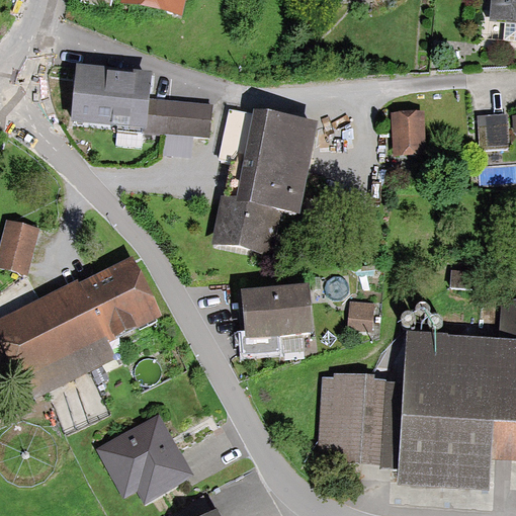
[(123,0),(121,7),(176,19),(181,0),(123,0)]
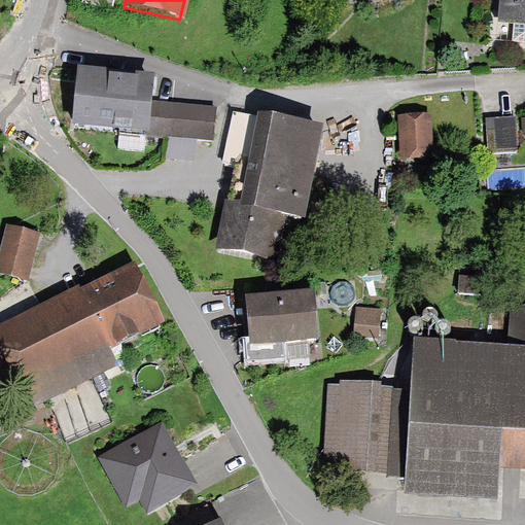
[(498,0),(497,21),(524,23),(524,0),(498,0)]
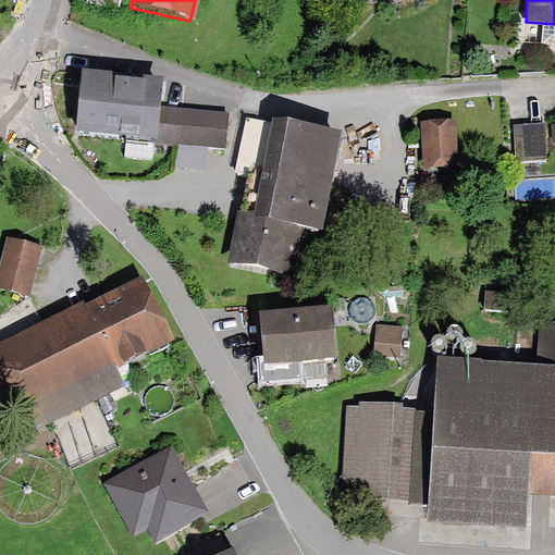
[(88,79),(84,126),(158,134),(161,108),(163,87),(88,79)]
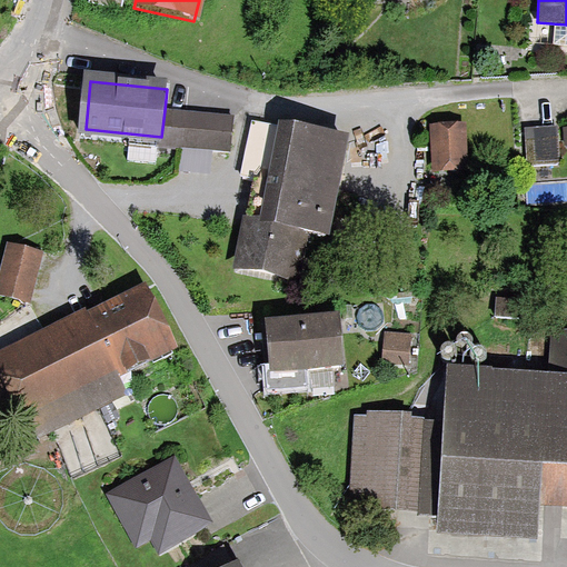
[(161,137),(160,145),(234,151),(237,117),(165,110),(161,137)]
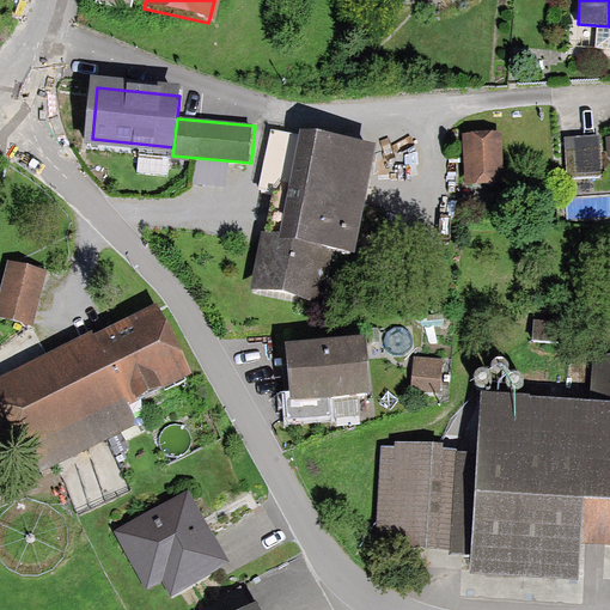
[(463,130),(465,183),(498,182),(495,129),(463,130)]
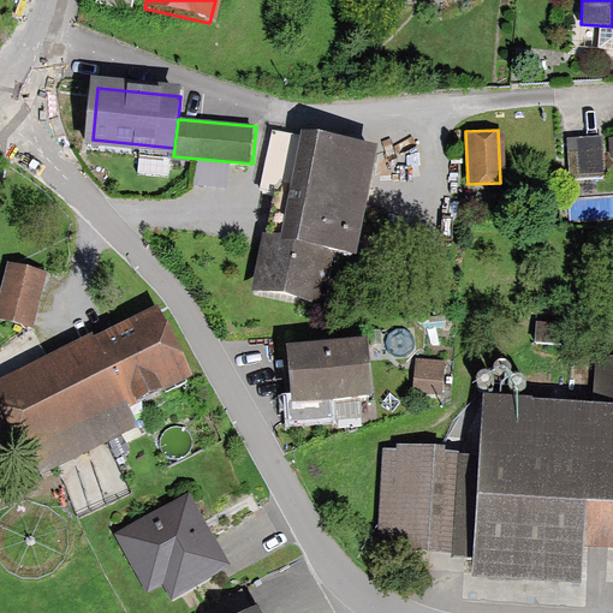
[(373,153),(278,132),(266,192),(284,197),(265,289),(319,299),(331,245),(352,249),(373,153)]
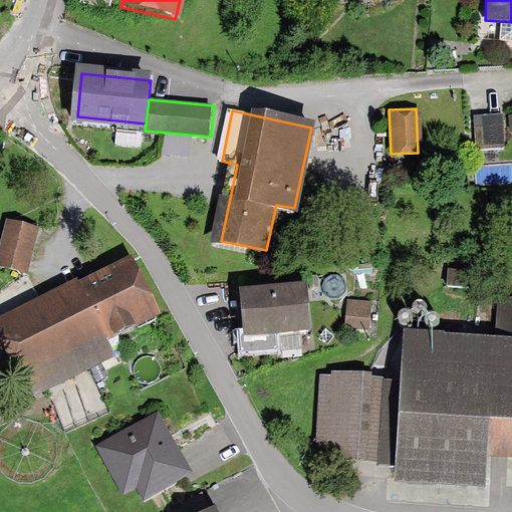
[(501,112),(473,114),(474,146),(502,144),(501,112)]
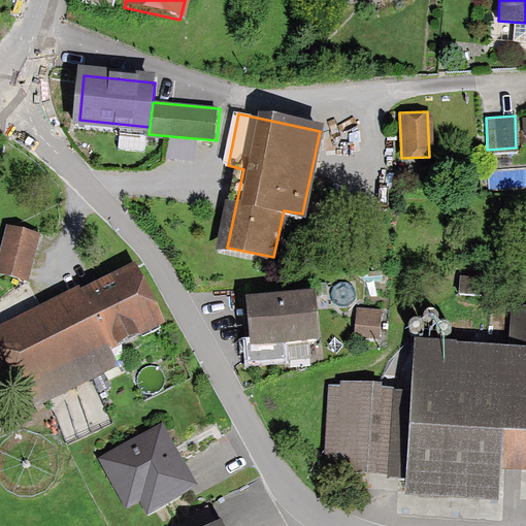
[(0,260),(0,287),(29,294),(39,251),(4,242),(0,260)]
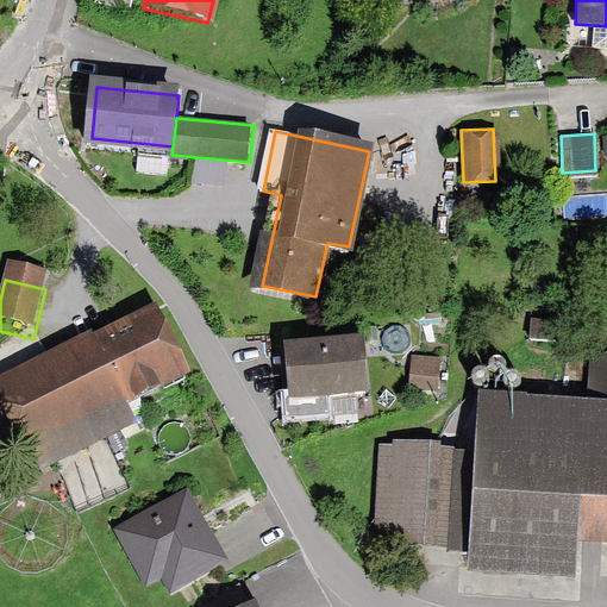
[(112,405),(125,398),(182,369),(156,314),(99,342),(102,351),(81,362),(74,345),(0,381),(0,382),(42,467),(123,427),(112,405)]
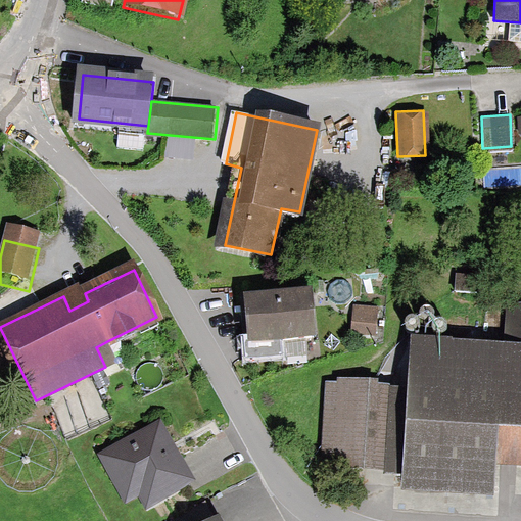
[(476,289),(477,273),(455,273),(455,288),(476,289)]
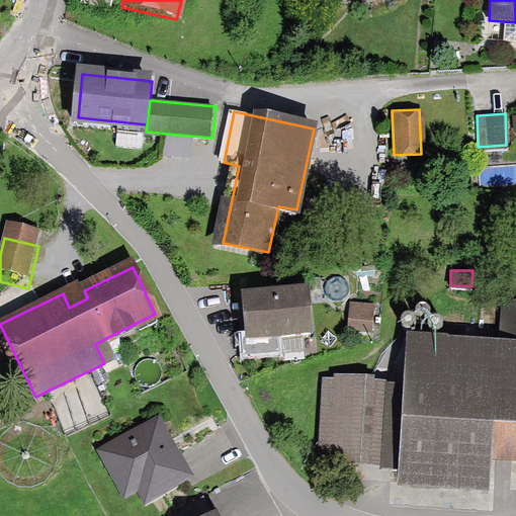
[(305,283),(244,287),(247,335),(308,331),(305,283)]
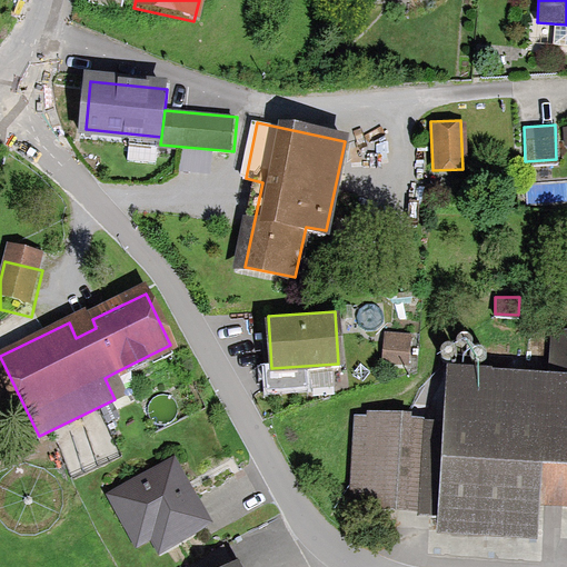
[(550,369),(445,365),(443,418),(351,415),(347,506),(436,509),(435,527),(531,531),(534,500),(566,501),(566,331),(551,331),(550,369)]
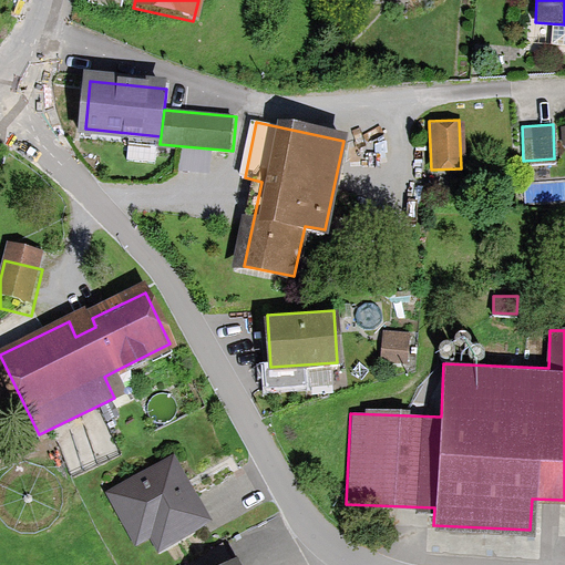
[(407,331),(382,330),(379,360),(403,362),(407,331)]
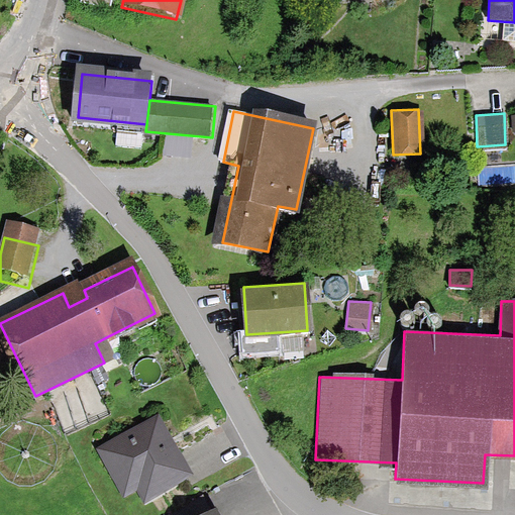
[(189,475),(159,421),(105,451),(125,487),(138,480),(148,498),(189,475)]
